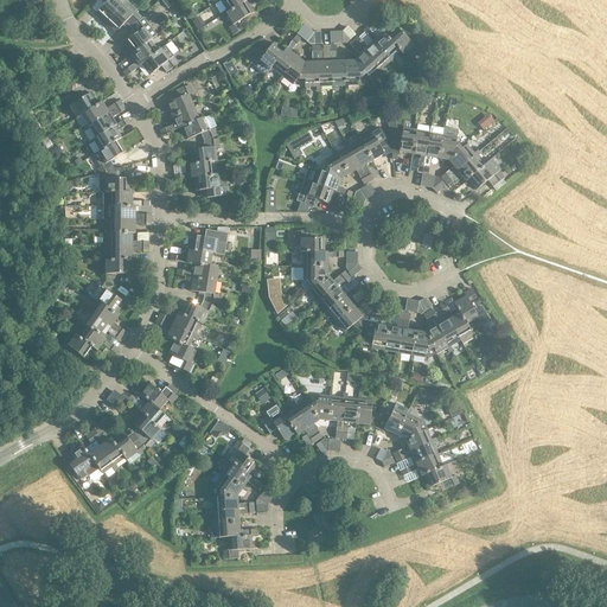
[(95,14),(106,24),(122,6),(115,0),(100,0),(106,4),(95,14)]
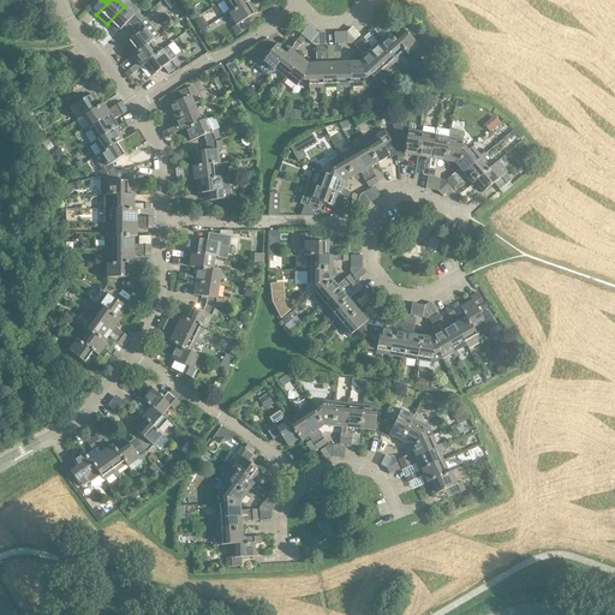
[(251,0),(224,0),(230,11),(226,13),(227,15),(228,15),(249,1),(251,0)]
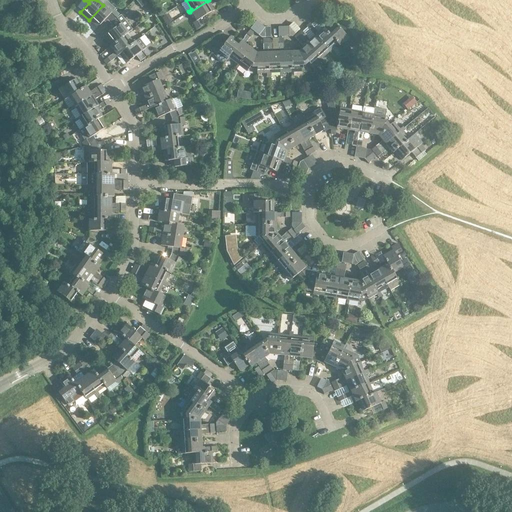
[(213,11),(207,1),(190,12),(196,21),(193,23),(197,29),(207,23),(203,17),(213,11)]
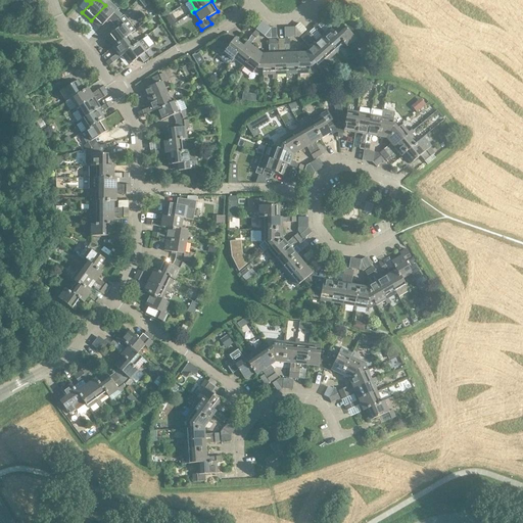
[(113,13),(105,5),(91,20),(100,29),(108,19),(112,25),(117,19),(122,15),(116,10),(113,13)]
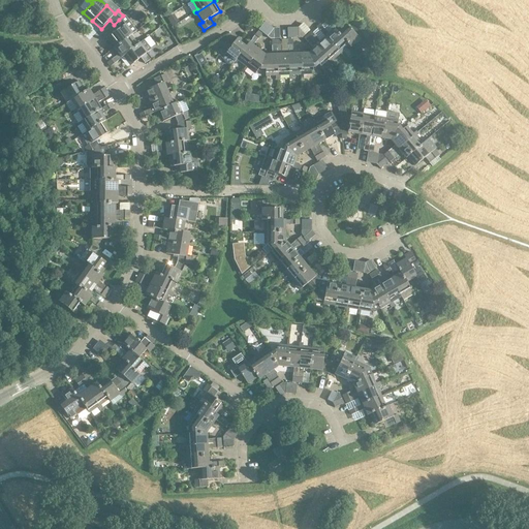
[(174,16),(167,19),(173,27),(179,23),(174,16)]
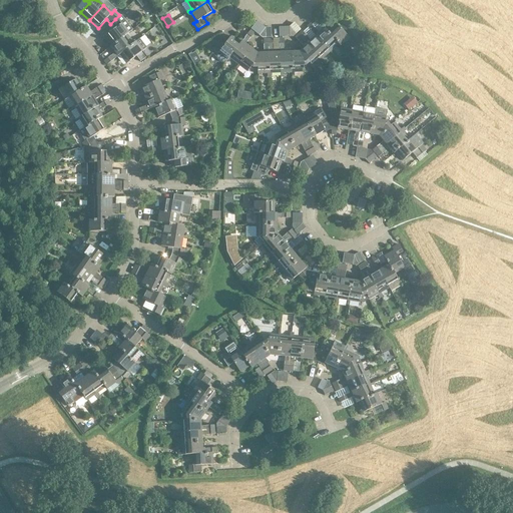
[(116,19),(115,19),(110,24),(114,29),(105,36),(112,45),(126,34),(127,34),(128,33),(121,24),(125,22),(120,16),(116,19)]
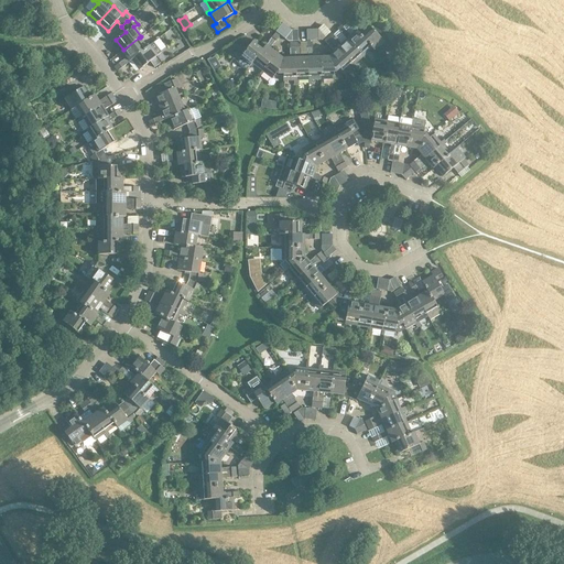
[(347,33),(340,25),(337,30),(344,36),(347,33)]
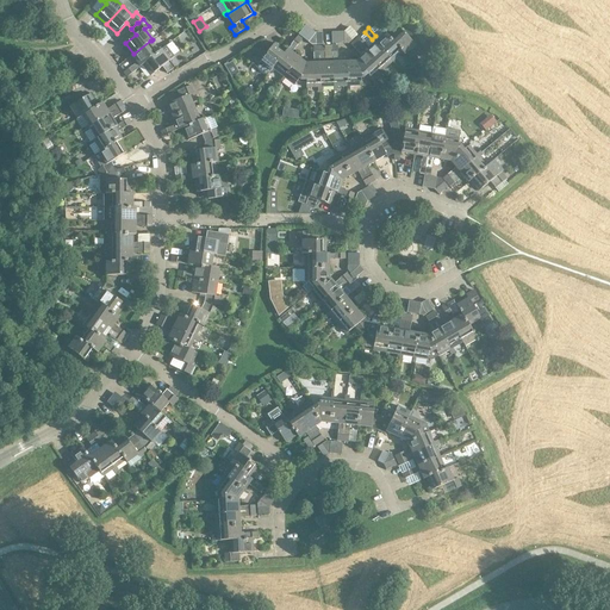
[(398,27),(387,37),(402,53),(402,54),(404,55),(414,47),(417,50),(424,44),(414,32),(408,38),(398,27)]
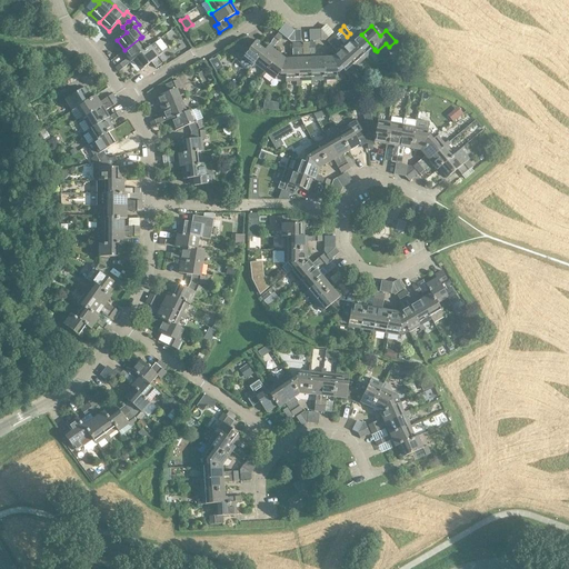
[(360,32),(350,41),(366,58),(369,61),(370,59),(368,56),(375,50),(375,49),(361,35),(360,32)]
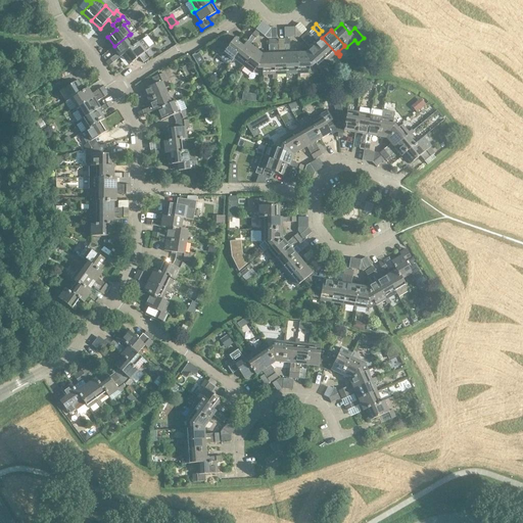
[(255,31),(254,32),(249,39),(253,42),(258,34),(255,31)]
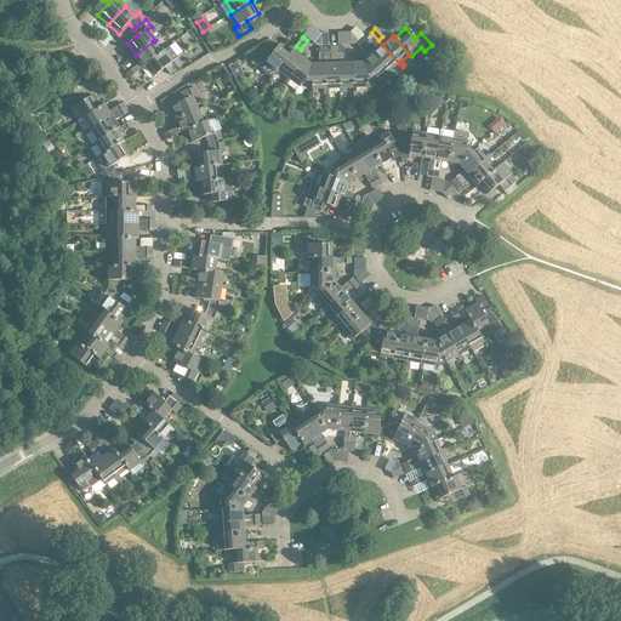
[(372,46),(365,38),(360,41),(368,50),(372,46)]
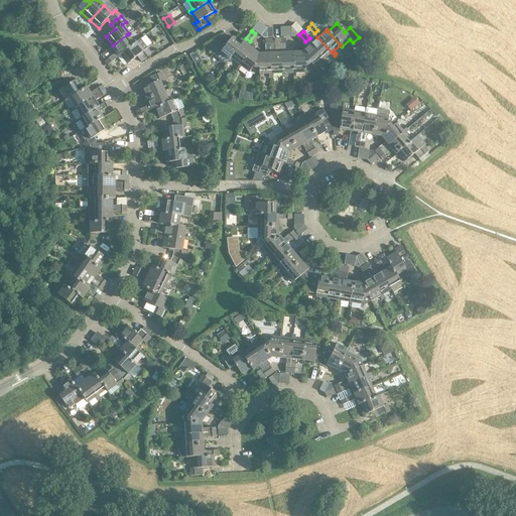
[(113,45),(111,46),(119,56),(121,55),(120,54),(138,41),(136,39),(133,42),(128,34),(127,34),(113,45)]
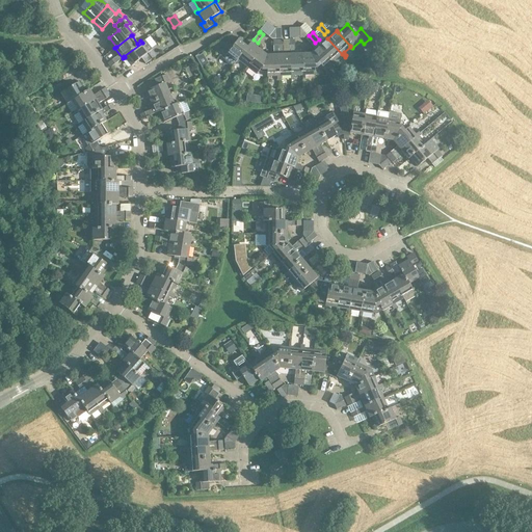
[(315,43),(309,35),(306,38),(312,46),(315,43)]
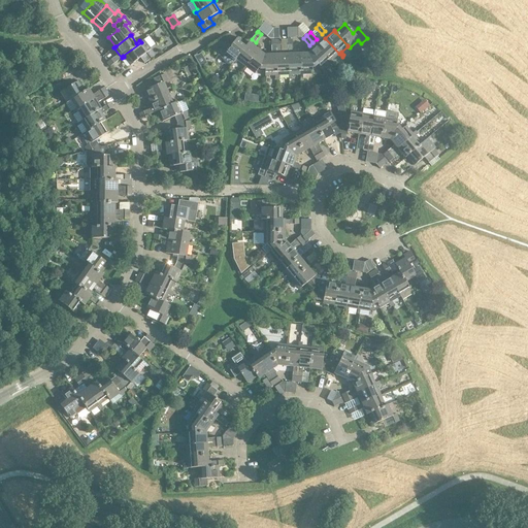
[(231,65),(233,63),(246,45),(246,44),(237,38),(230,47),(224,43),(217,53),(223,58),(224,61),(228,65),(231,65)]
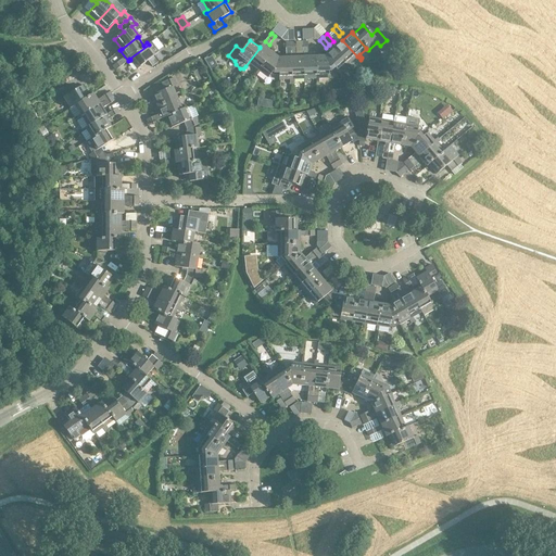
[(357,57),(342,40),(333,49),(351,68),(352,66),(350,63),(357,57)]
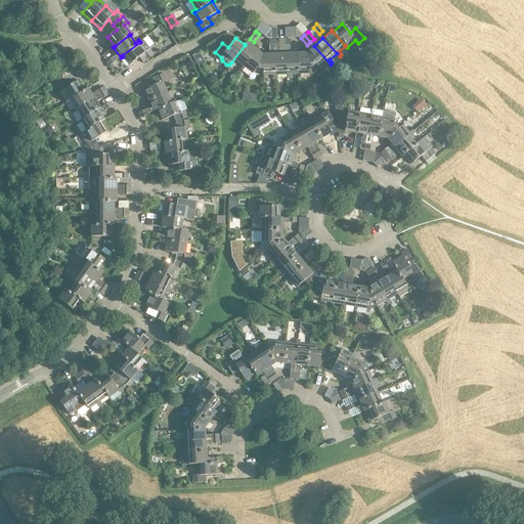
[(154,55),(142,40),(140,42),(122,55),(123,56),(130,64),(139,57),(143,62),(154,55)]
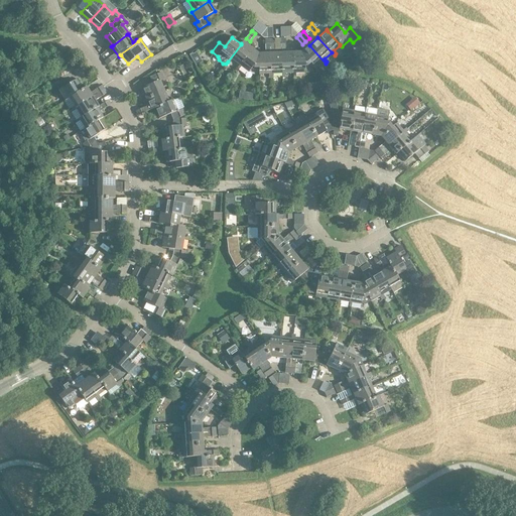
[(243,41),(241,43),(241,44),(228,61),(230,62),(232,59),(240,65),(252,49),(243,41)]
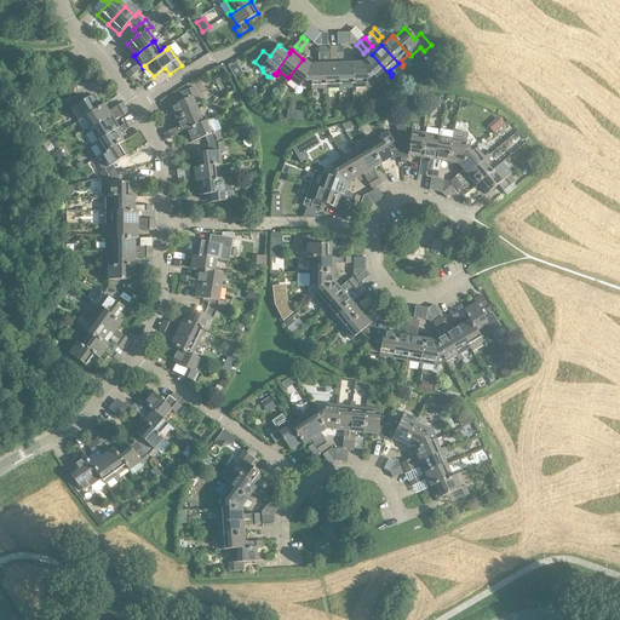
[(391,76),(372,55),(361,63),(372,74),(372,75),(378,81),(386,74),(389,78),(391,76)]
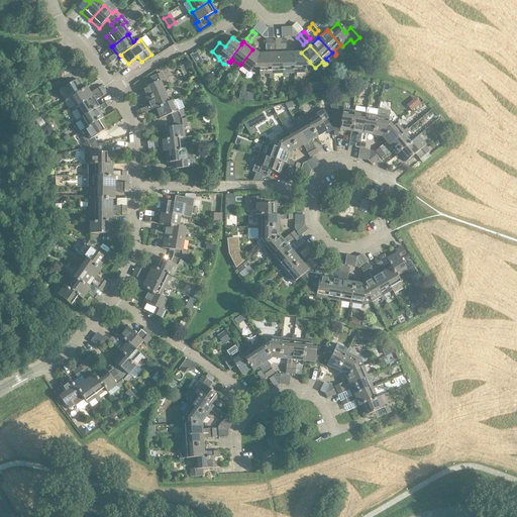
[(259,55),(252,49),(240,65),(237,69),(239,70),(241,67),(249,73),(253,67),(260,67),(259,55)]
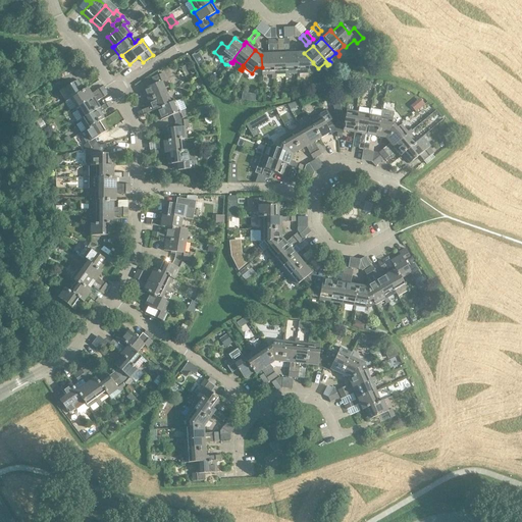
[(297,74),(296,53),(284,54),(285,74),(285,79),(288,79),(288,74),(297,74)]
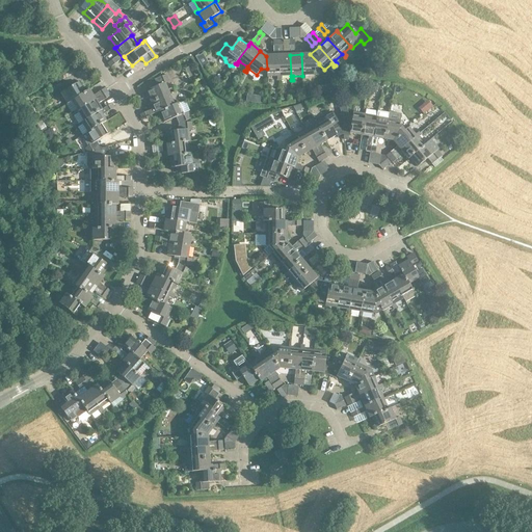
[(319,63),(310,54),(301,54),(302,76),(302,79),(304,79),(304,75),(315,75),(315,68),(319,64),(319,63)]
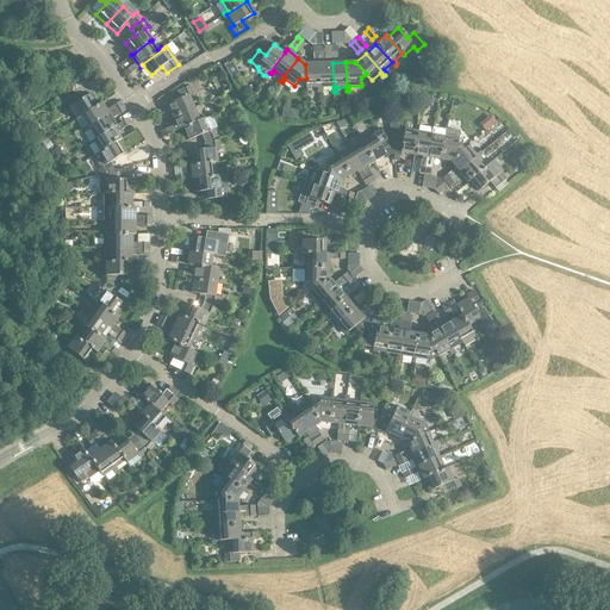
[(321,92),(319,63),(305,64),(306,79),(306,88),(317,87),(318,92),(321,92)]
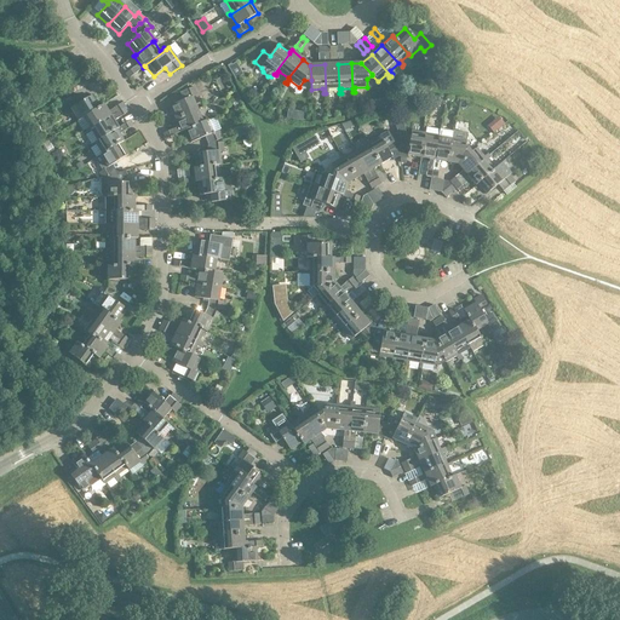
[(339,89),(338,64),(325,64),(326,93),(328,93),(328,89),(339,89)]
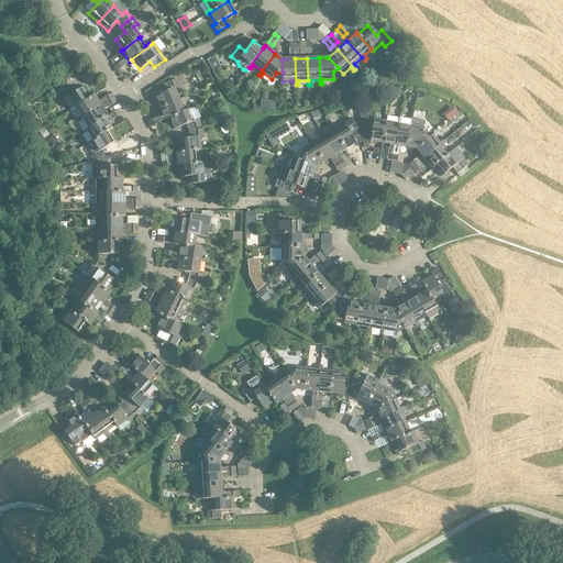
[(122,61),(114,67),(118,72),(125,65),(122,61)]
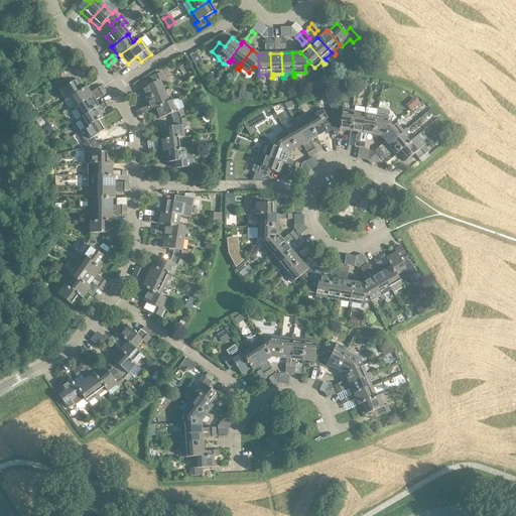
[(207,57),(203,62),(211,69),(215,63),(207,57)]
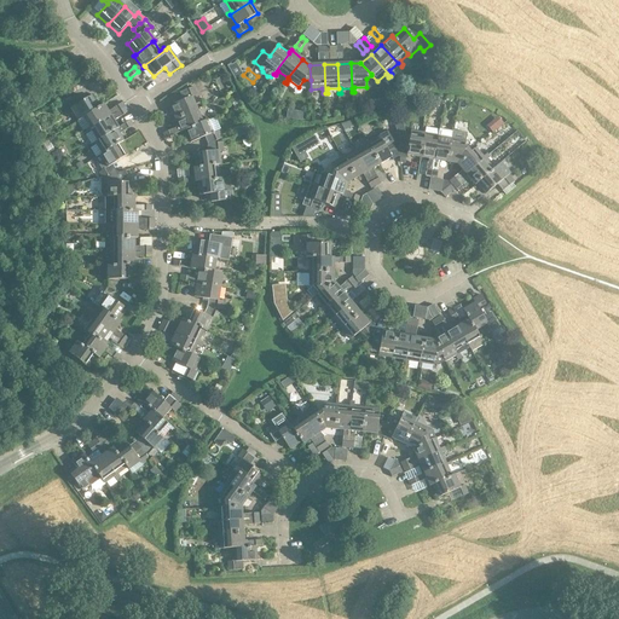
[(432,80),(422,88),(426,93),(435,85),(432,80)]
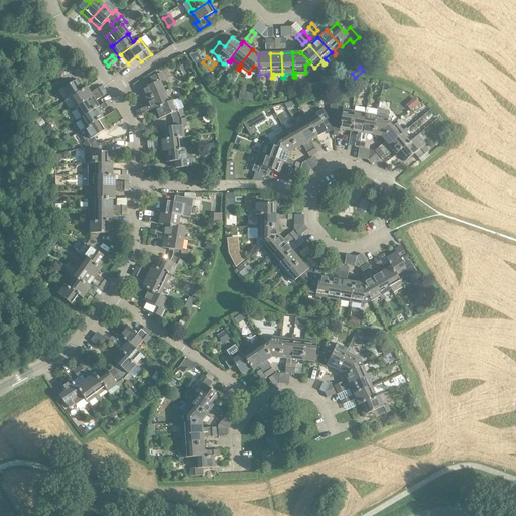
[(141,89),(146,99),(164,92),(160,81),(164,80),(161,73),(150,77),(152,84),(141,89)]
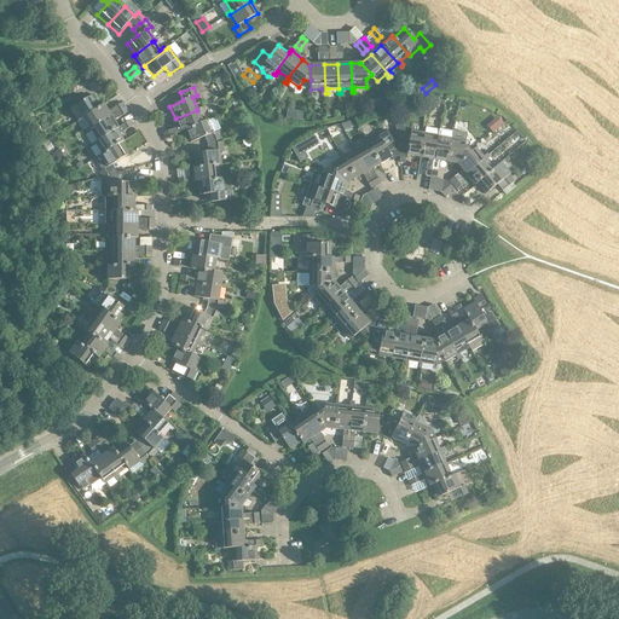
[(79,121),(84,119),(82,119),(99,108),(92,96),(79,104),(75,97),(62,105),(67,113),(71,110),(79,121)]
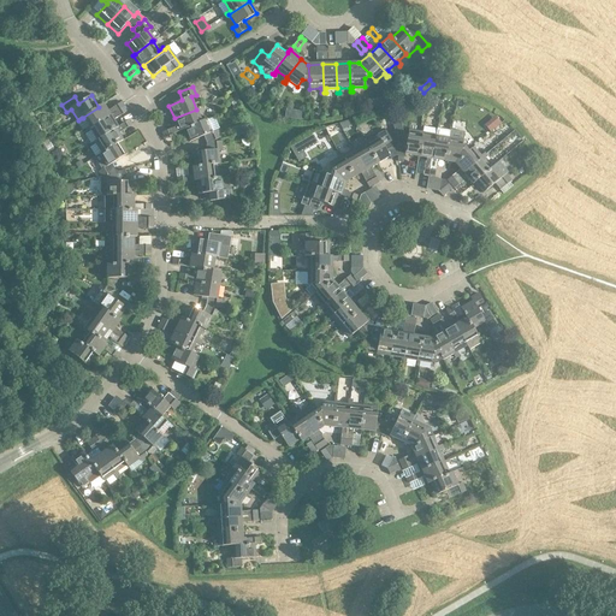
[(428,95),(427,106),(433,107),(436,106),(437,96),(428,95)]
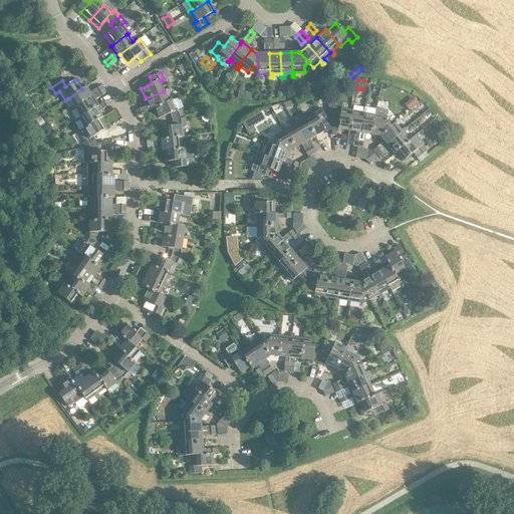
[(94,90),(96,94),(103,89),(101,85),(94,90)]
